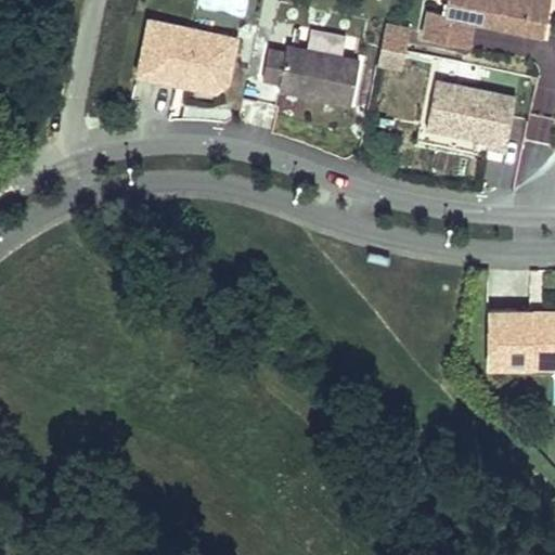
[(447,0),(444,11),(429,8),(424,36),(468,44),(474,18),(495,23),(497,17),(511,21),(510,26),(544,34),(551,0),(447,0)]
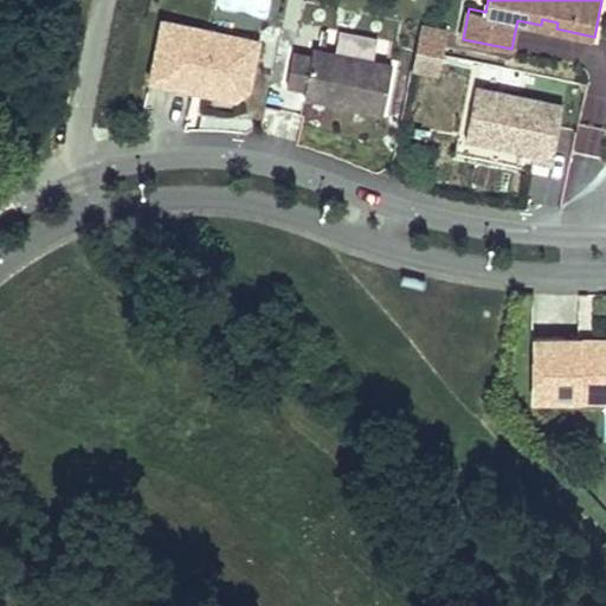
[(234,34),(162,19),(150,79),(234,96),(249,86),(253,64),(234,60),(230,53),(234,34)]
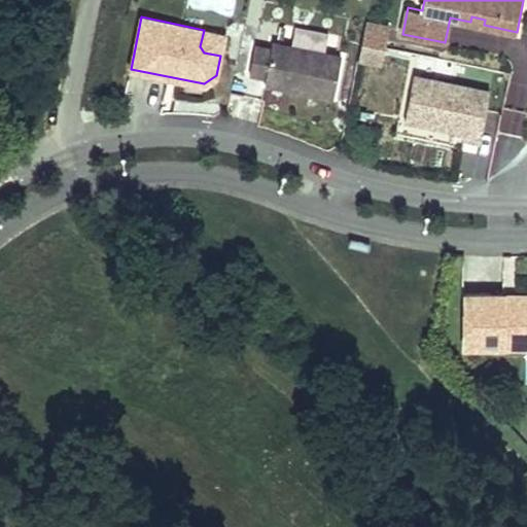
[(357,60),(381,65),(389,26),(365,21),(357,60)]
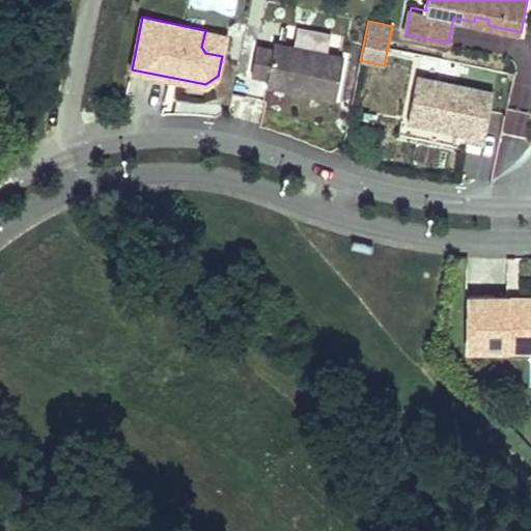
[(226,34),(205,30),(201,47),(205,53),(222,56),(226,34)]
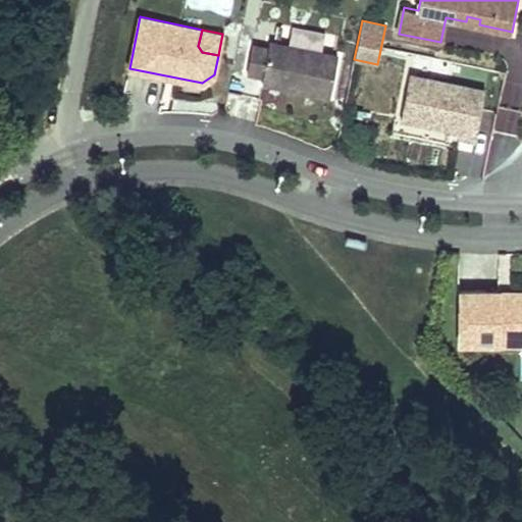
[(268,49),(252,45),(247,73),(263,76),(261,83),(329,97),(338,57),(269,43),(268,49)]
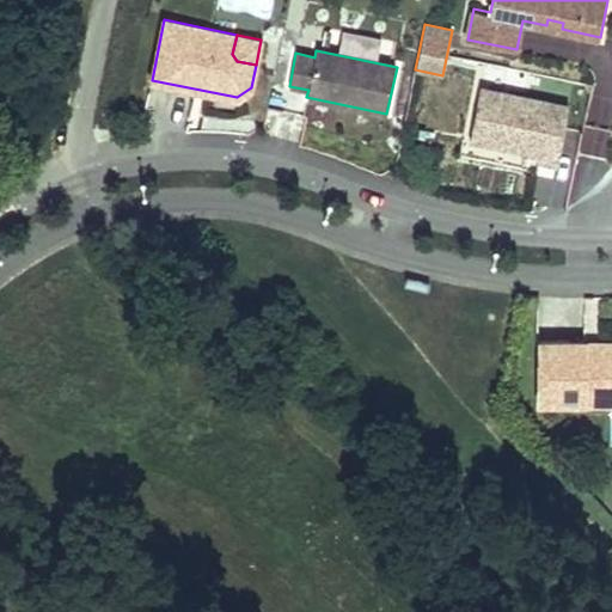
[(568,105),(479,87),(469,138),(538,152),(536,159),(556,164),(568,105)]
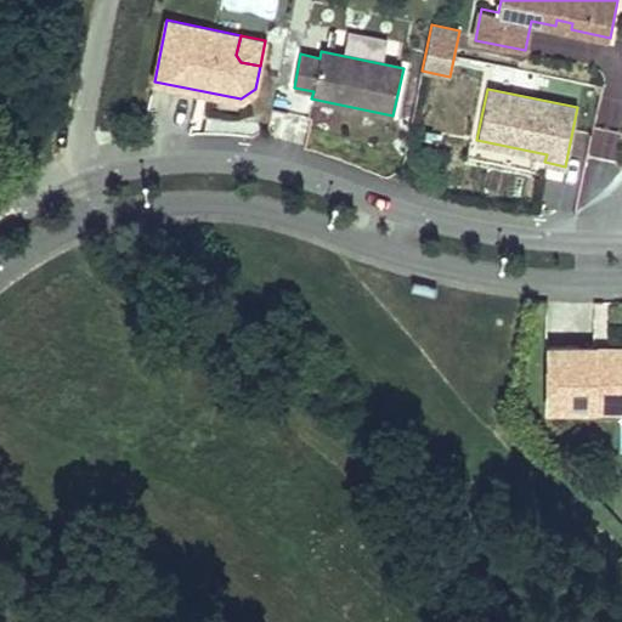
[(547,348),(547,410),(621,410),(621,348),(610,348),(610,354),(594,354),(593,348),(547,348)]
